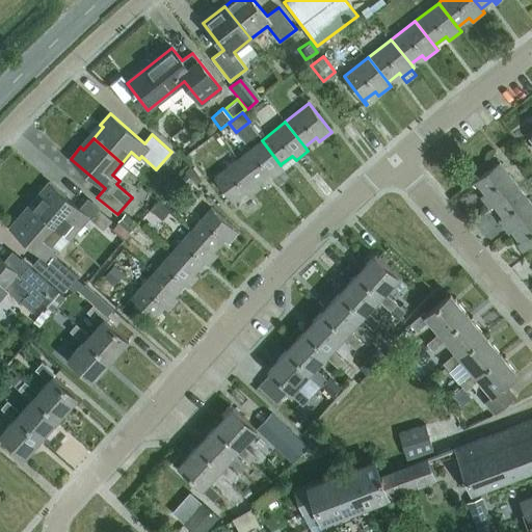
[(258,183),(269,174),(272,178),(285,168),(281,164),(281,165),(262,140),(238,159),(257,183),(258,183)]
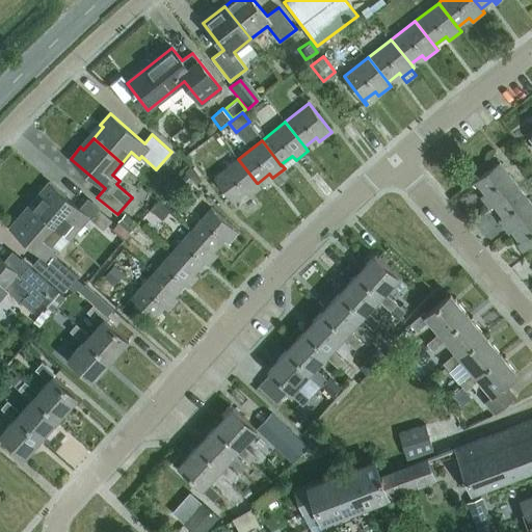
[(261,187),(259,184),(258,183),(257,183),(238,159),(214,178),(237,206),(234,202),(245,192),(248,196),(261,187)]
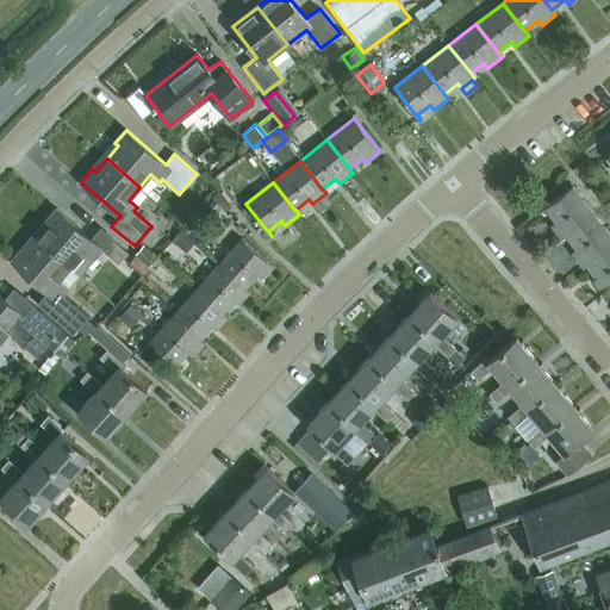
[(573,186),(540,211),(541,212),(546,209),(555,222),(551,225),(561,240),(566,235),(595,213),(573,186)]
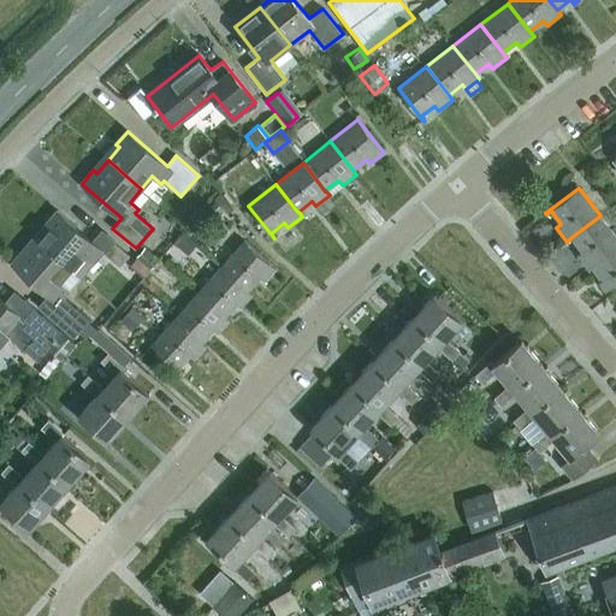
[(214,201),(208,208),(217,215),(224,208),(214,201)]
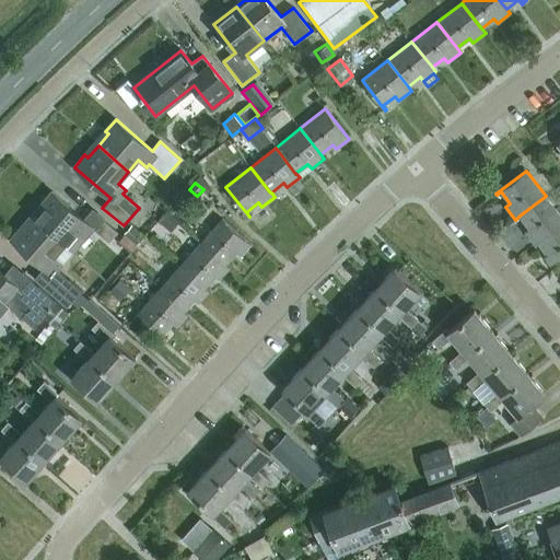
[(73,252),(83,240),(93,229),(108,242),(117,232),(104,220),(93,210),(84,220),(53,191),(42,203),(45,207),(35,219),(65,245),(73,252)]
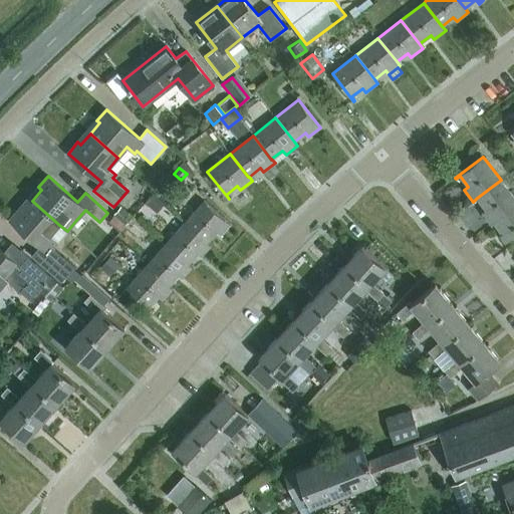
[(477,198),(486,209),(482,213),(491,224),(495,221),(494,221),(513,205),(513,197),(501,180),(477,198)]
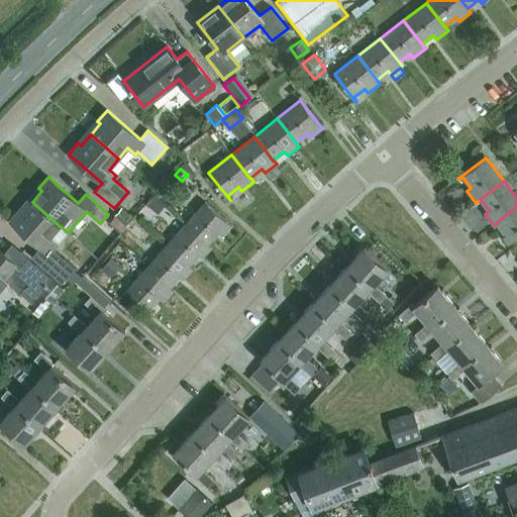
[(158,213),(166,203),(153,195),(146,204),(158,213)]
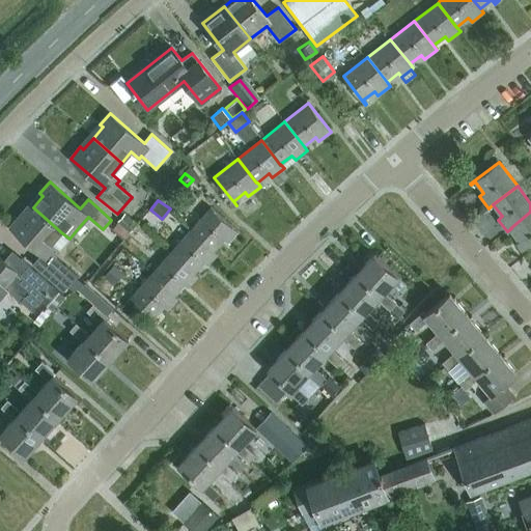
[(21,216),(10,227),(45,256),(37,266),(57,282),(65,273),(50,260),(59,250),(52,243),(61,232),(33,207),(24,218),(21,216)]
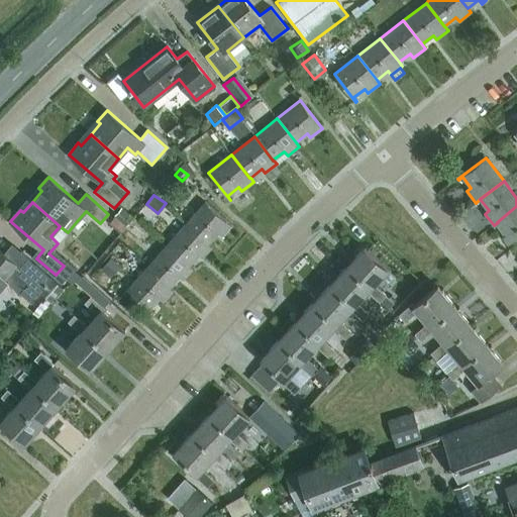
[(221,236),(231,225),(205,202),(185,223),(208,243),(217,233),(221,236)]
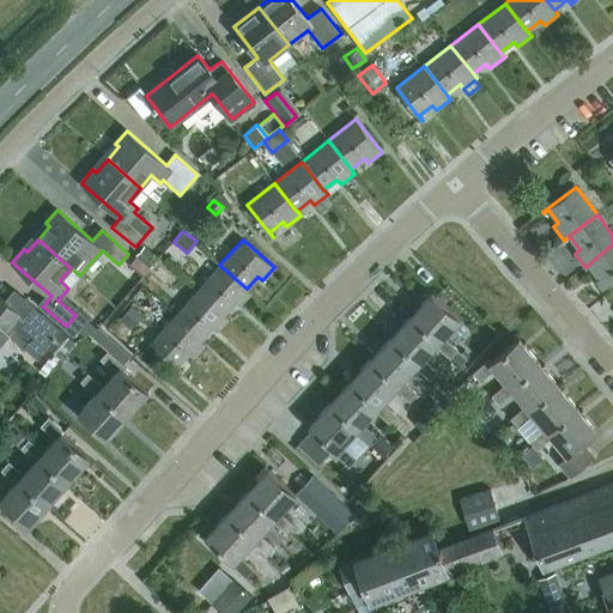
[(144,244),(135,254),(150,267),(158,258),(144,244)]
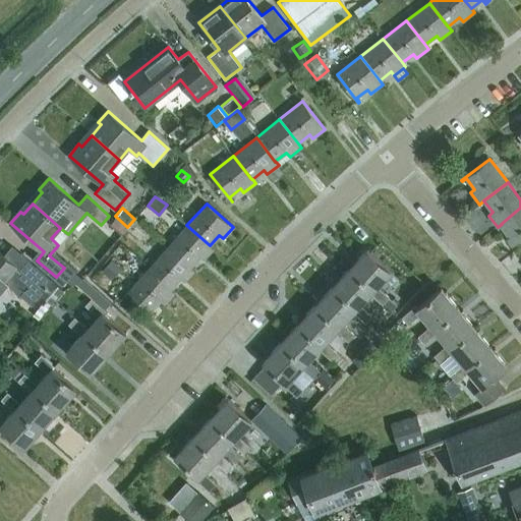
[(520,208),(501,224),(502,224),(510,235),(506,238),(515,250),(519,247),(520,244),(520,208)]
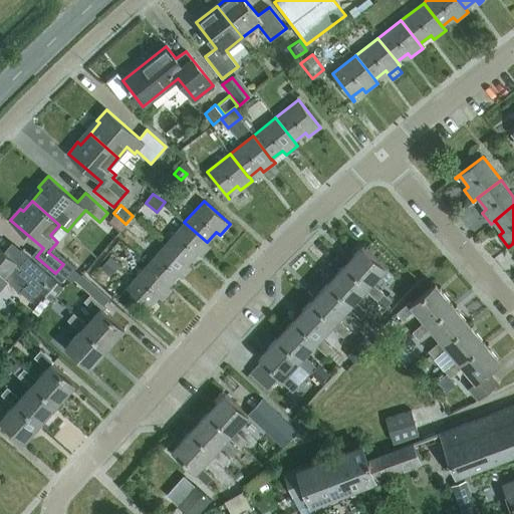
[(201,256),(211,245),(207,242),(184,222),(165,244),(192,267),(188,263),(197,253),(201,256)]
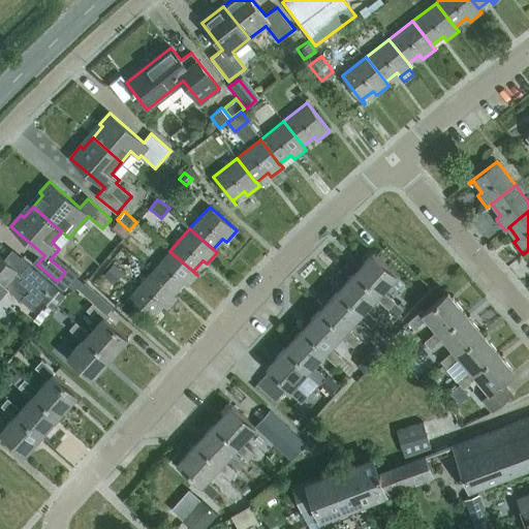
[(136,229),(130,237),(142,247),(148,239),(136,229)]
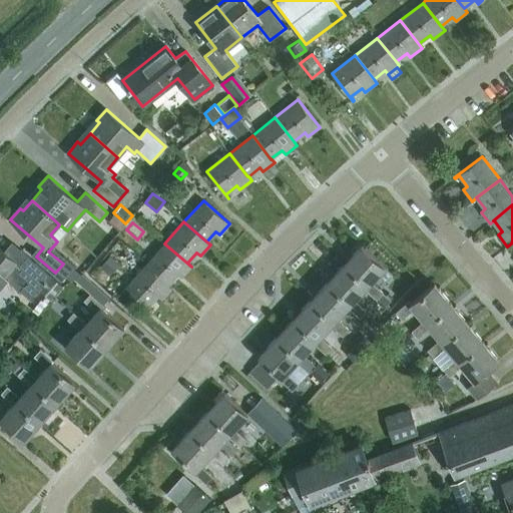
[(89,259),(96,247),(81,238),(74,249),(89,259)]
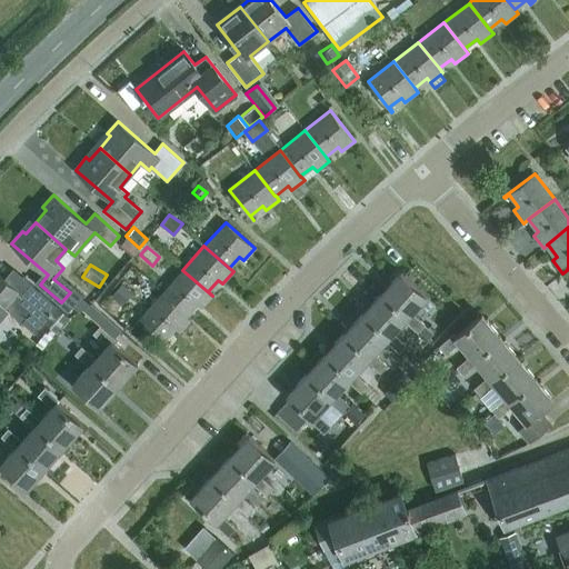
[(3,278),(0,275),(0,313),(16,297),(32,311),(23,321),(36,332),(58,306),(23,277),(13,268),(3,278)]
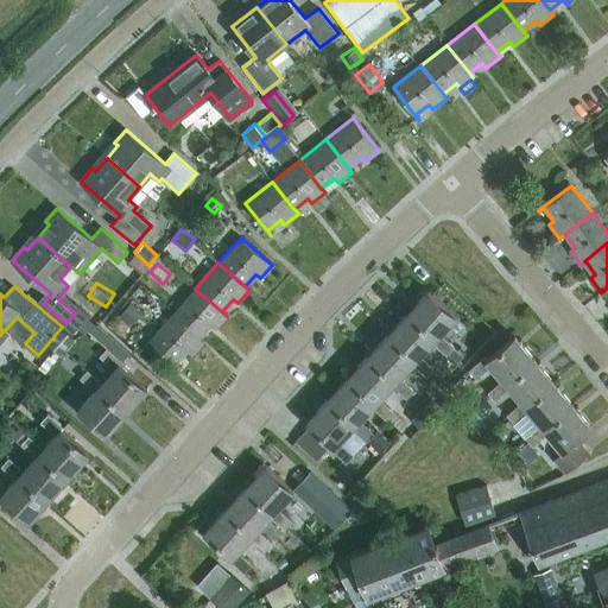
[(210,324),(215,329),(227,316),(195,289),(172,314),(204,342),(204,341),(200,337),(210,324)]
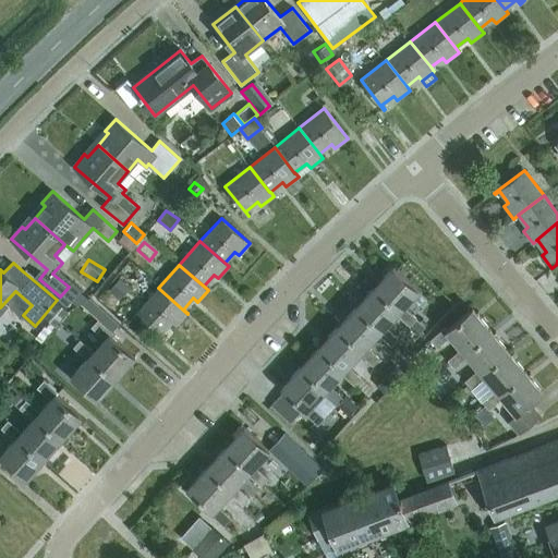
[(416,318),(403,306),(419,290),(393,267),(375,288),(400,311),(398,313),(397,314),(410,326),(411,325),(416,318)]
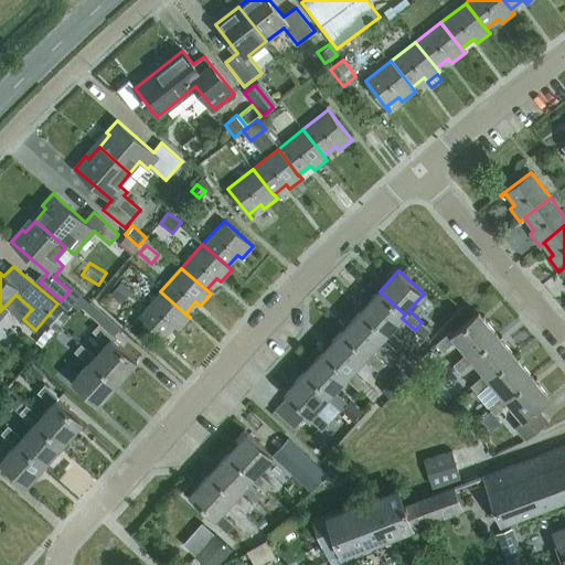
[(119,304),(130,291),(120,281),(109,295),(119,304)]
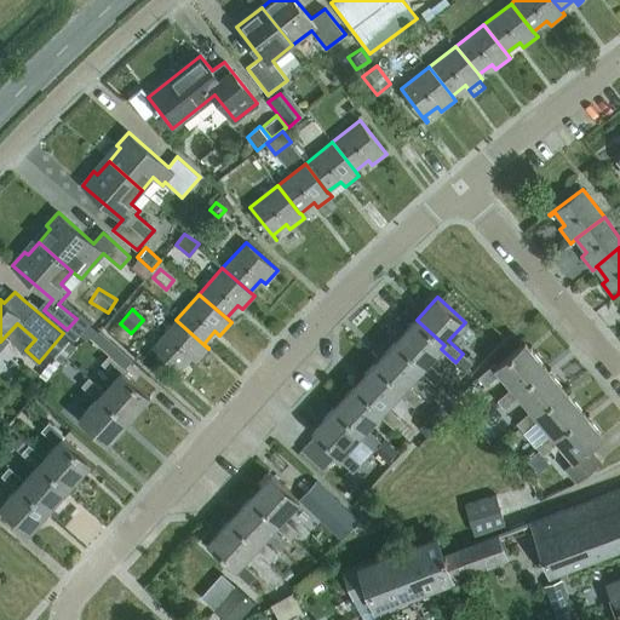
[(185,374),(181,369),(191,357),(196,361),(208,349),(176,320),(153,346),(184,374),(185,374)]
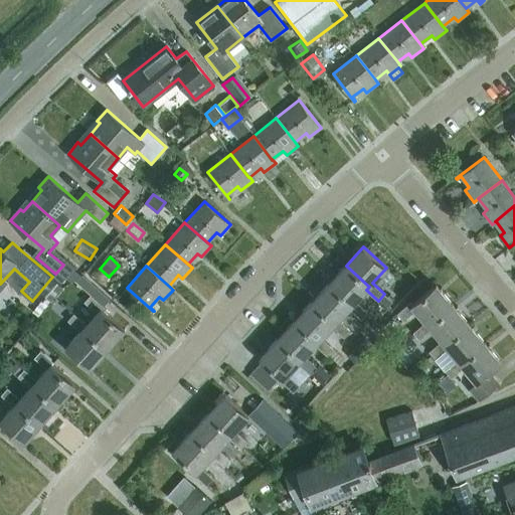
[(355,301),(366,290),(367,289),(369,287),(346,266),(329,283),(352,305),(349,308),(361,319),(367,312),(355,301)]
